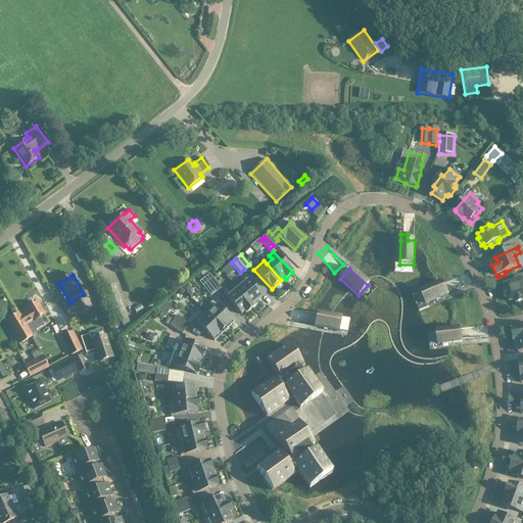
[(204,279),(216,292),(221,288),(209,275),(204,279)]
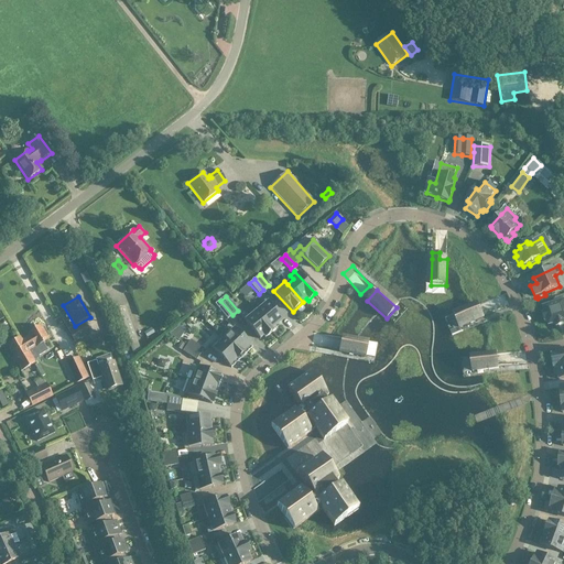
[(206,301),(199,306),(204,311),(209,306),(206,301)]
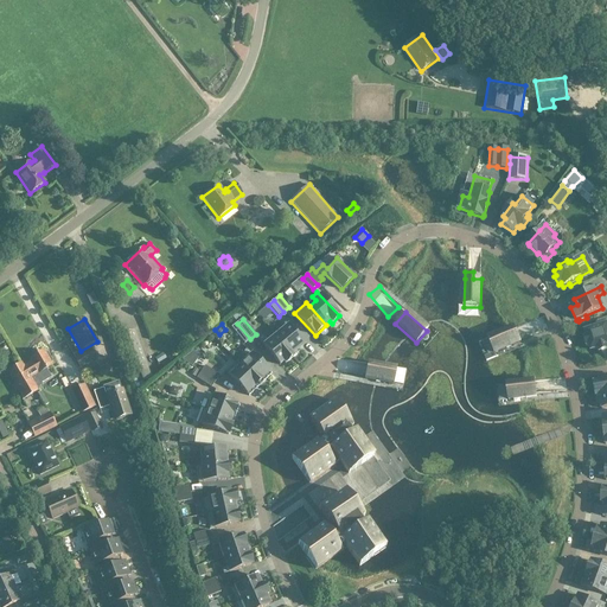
[(237,324),(231,328),(244,344),(250,339),(237,324)]
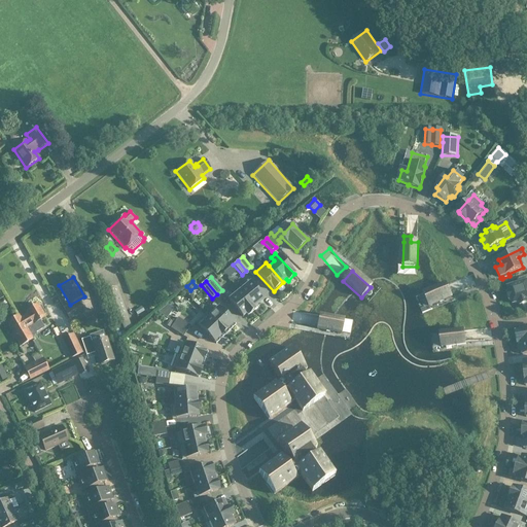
[(245,286),(239,291),(253,309),(264,301),(248,281),(243,284),(245,286)]
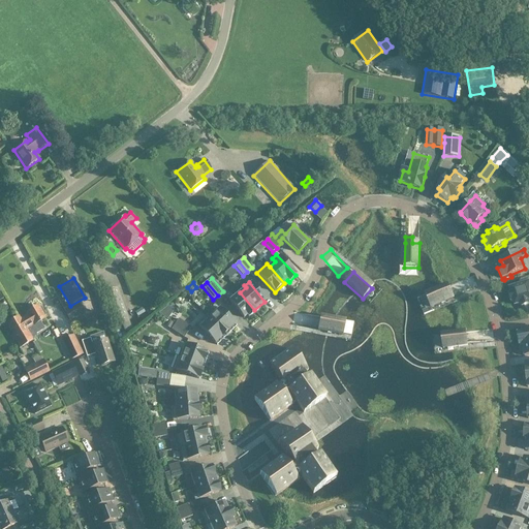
[(528,282),(510,289),(511,293),(508,294),(510,302),(514,301),(516,305),(521,304),(522,307),(528,304),(528,282)]
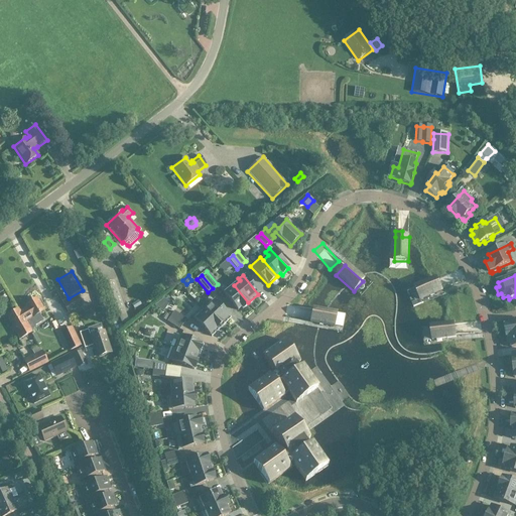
[(442,291),(437,278),(415,288),(420,300),(442,291)]
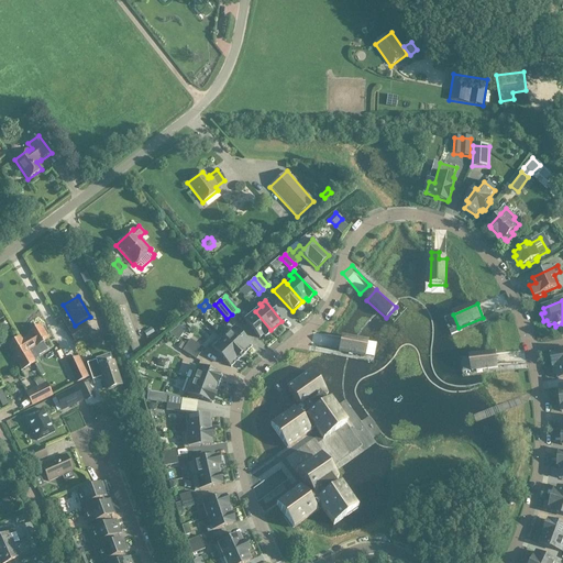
[(136,340),(125,307),(109,312),(121,345),(136,340)]
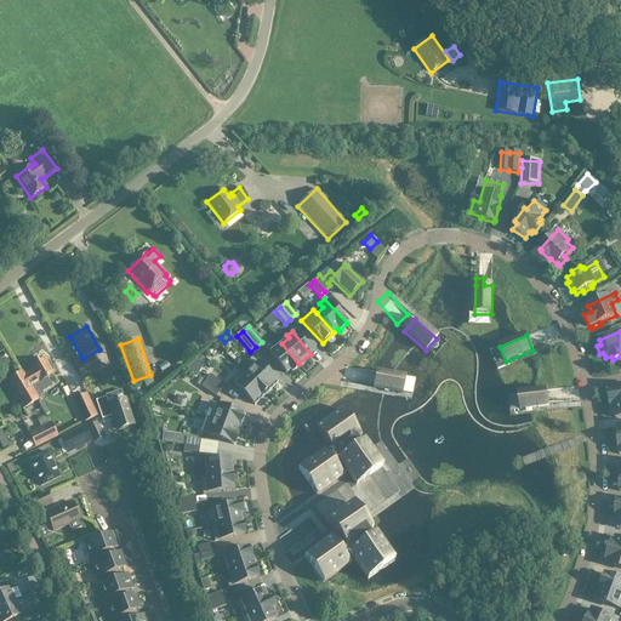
[(286,374),(298,364),(281,343),(274,349),(272,346),(266,349),(286,374)]
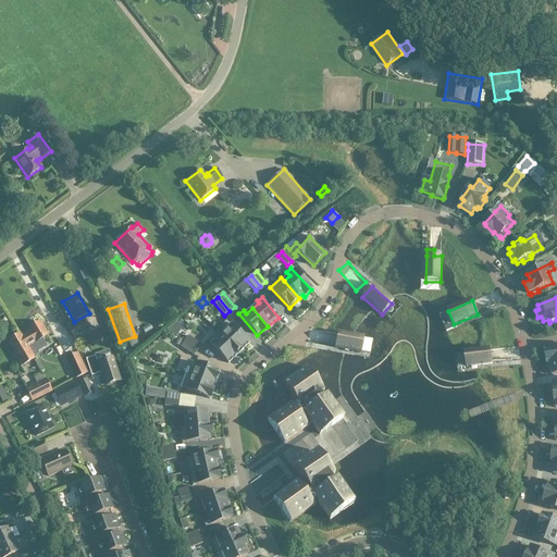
[(84,321),(76,325),(71,327),(69,330),(74,338),(89,330),(84,321)]
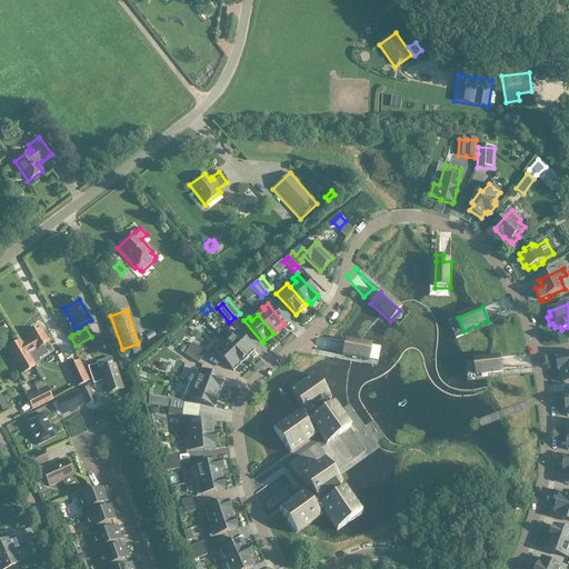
[(227,331),(229,335),(222,340),(226,343),(226,342),(243,361),(255,351),(231,328),(227,331)]
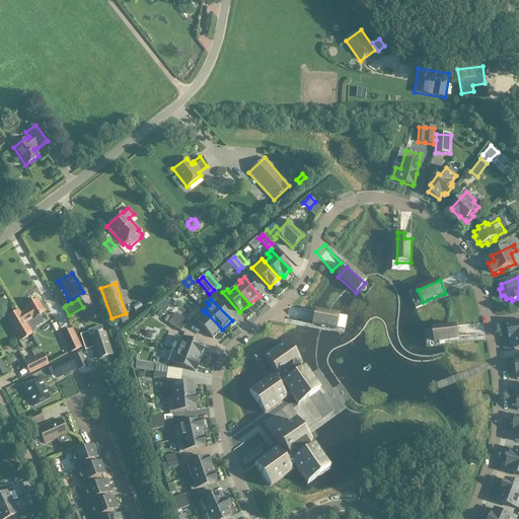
[(19,314),(26,326),(45,315),(36,301),(26,307),(27,309),(19,314)]
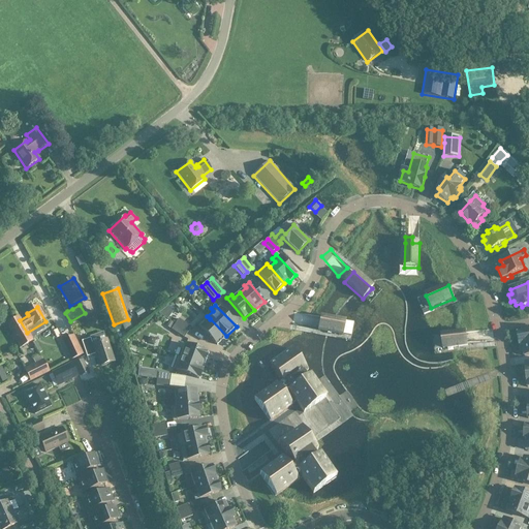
[(158,314),(164,318),(167,313),(162,310),(158,314)]
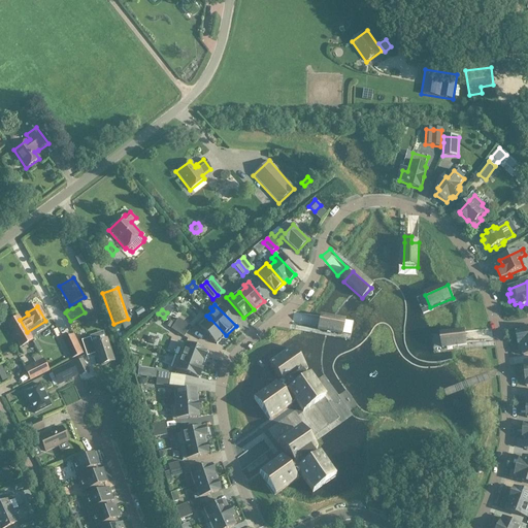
[(318,330),(341,335),(344,321),(320,317),(318,330)]
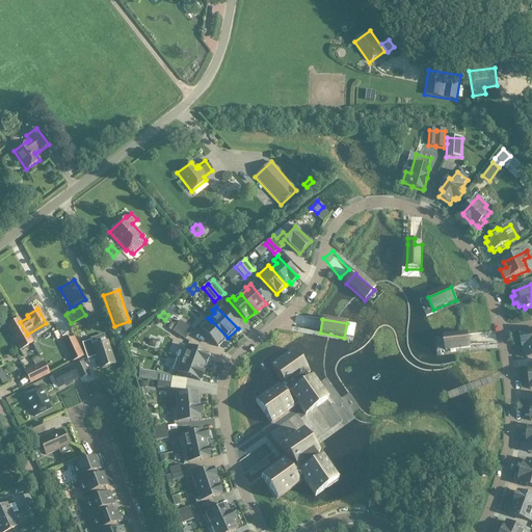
[(27,335),(20,322),(19,320),(8,326),(14,337),(10,338),(14,343),(17,341),(22,349),(32,343),(27,335)]
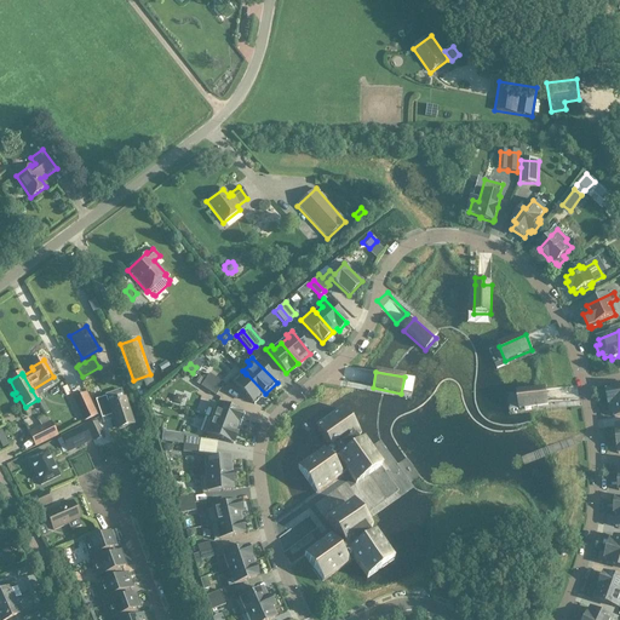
[(235,375),(230,380),(254,405),(265,394),(246,373),(246,374),(239,380),(235,375)]
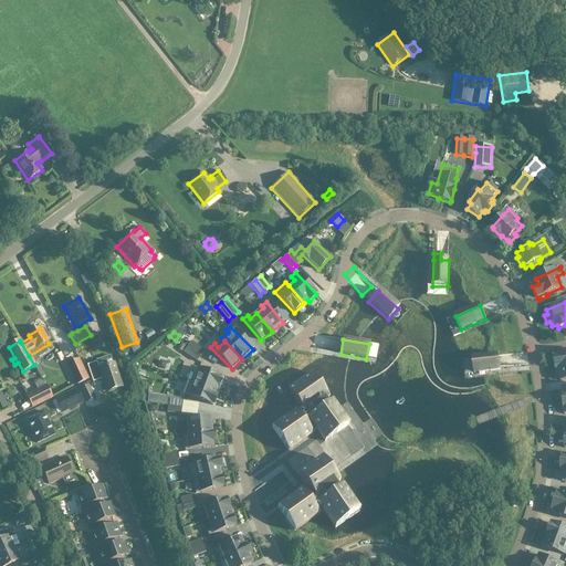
[(188,347),(201,356),(206,350),(192,342),(188,347)]
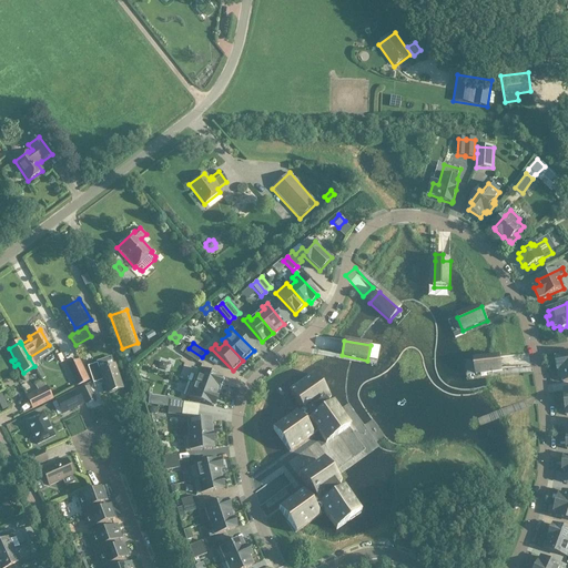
[(199,363),(202,357),(189,348),(185,354),(199,363)]
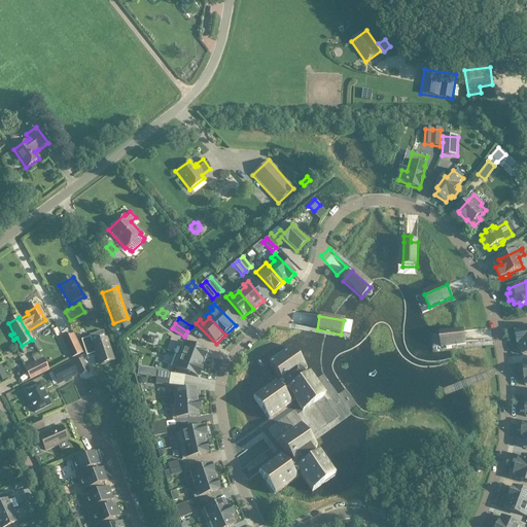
[(526,329),(516,332),(518,344),(520,344),(526,342),(526,329)]
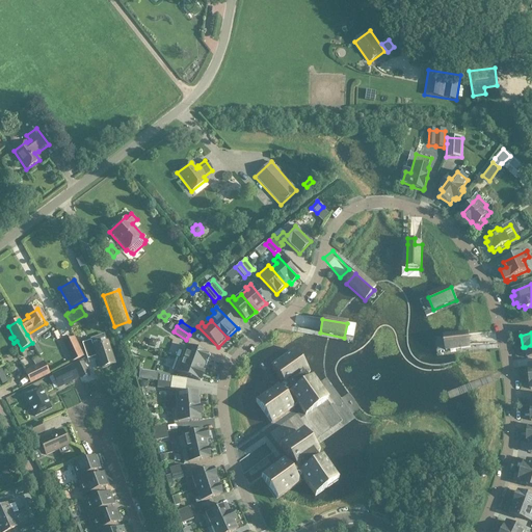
[(446,351),(471,348),(469,334),(444,337),(446,351)]
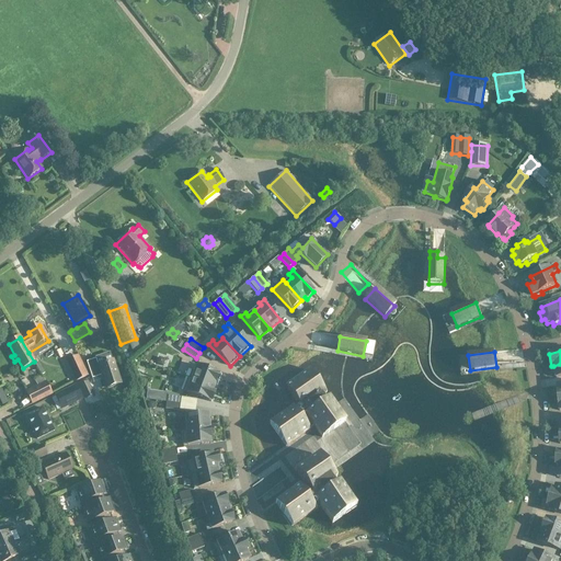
[(66,362),(76,381),(88,376),(78,356),(66,362)]
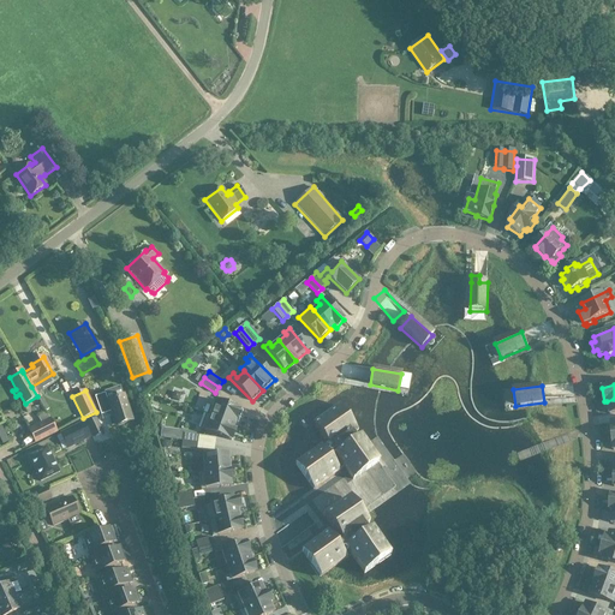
[(105,394),(95,398),(101,416),(111,412),(115,427),(132,421),(124,395),(107,401),(105,394)]
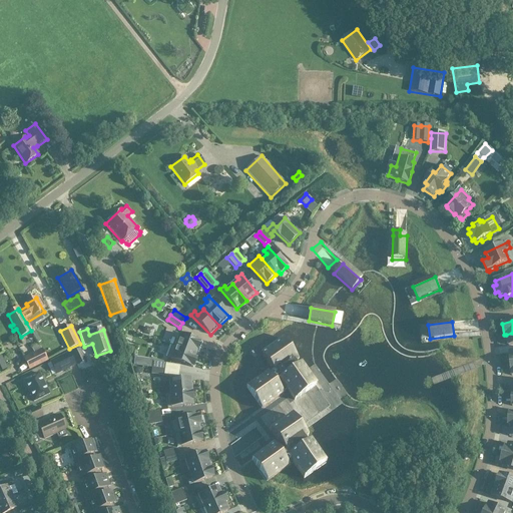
[(175,339),(172,346),(172,347),(197,356),(202,344),(174,333),(172,338),(175,339)]
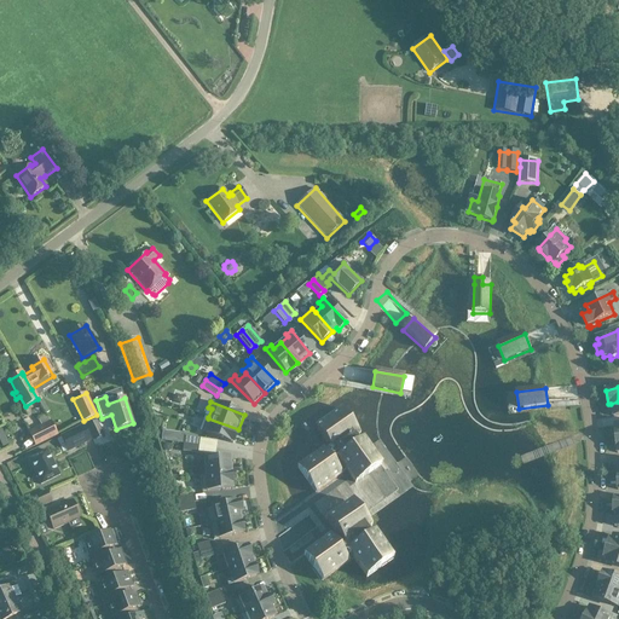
[(353,560),(366,578),(392,560),(362,516),(398,490),(381,466),(341,409),(316,427),(329,446),(298,468),(316,493),(305,501),(322,526),(283,553),(288,567),(304,555),(322,582),(353,560)]
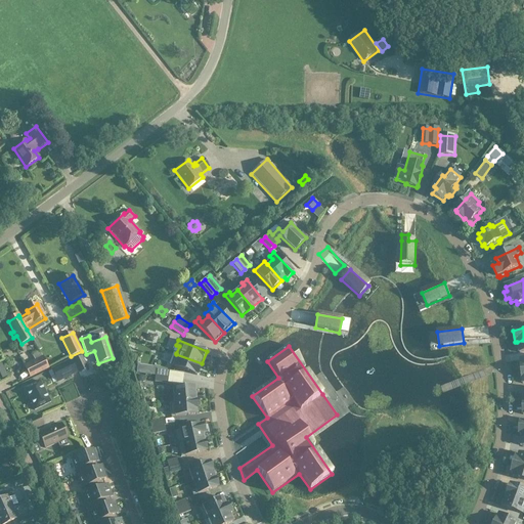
[(176,353),(175,353),(171,365),(197,376),(202,363),(176,354),(176,353)]
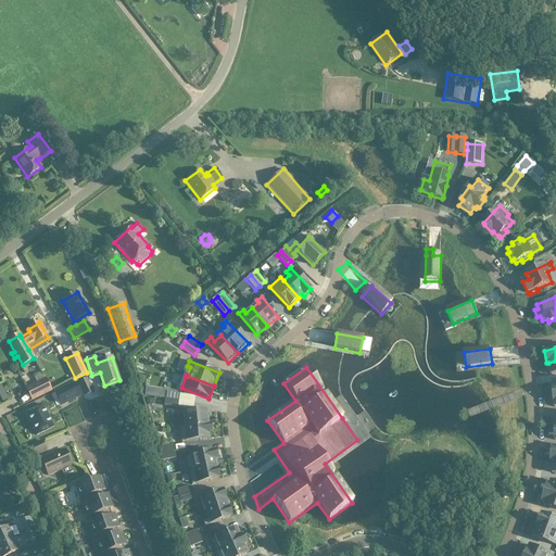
[(32,401),(51,391),(46,379),(26,389),(32,401)]
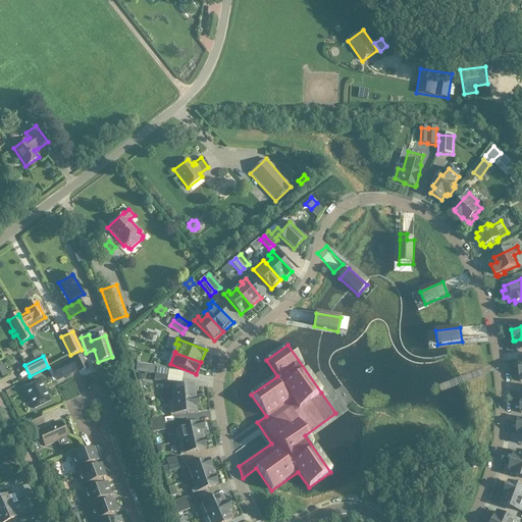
[(82,356),(73,360),(80,371),(87,368),(82,356)]
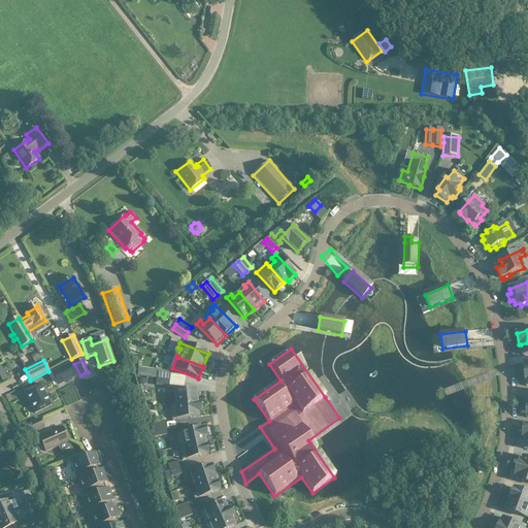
[(77,375),(71,363),(57,370),(52,372),(58,385),(63,383),(77,375)]
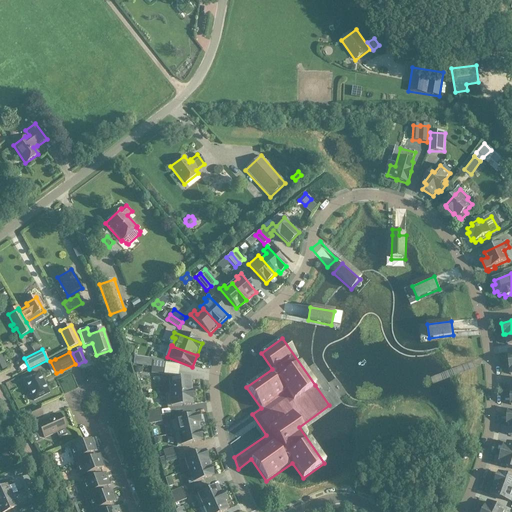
[(329,403),(337,397),(334,393),(342,388),(332,373),(325,378),(330,384),(328,385),(330,388),(323,393),(329,403)]
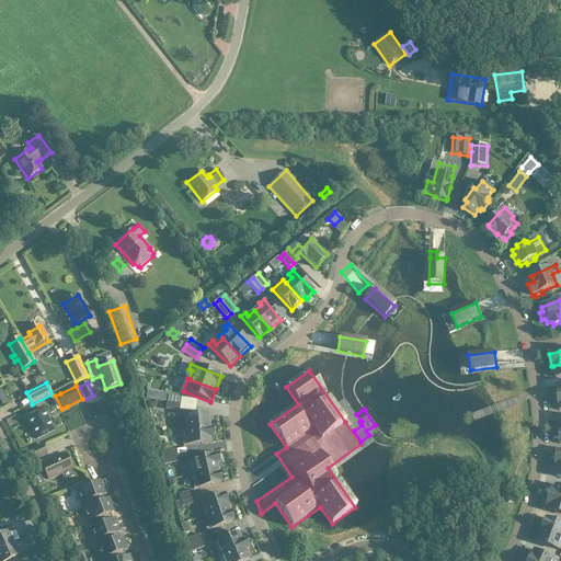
[(46,411),(30,418),(39,438),(56,432),(46,411)]
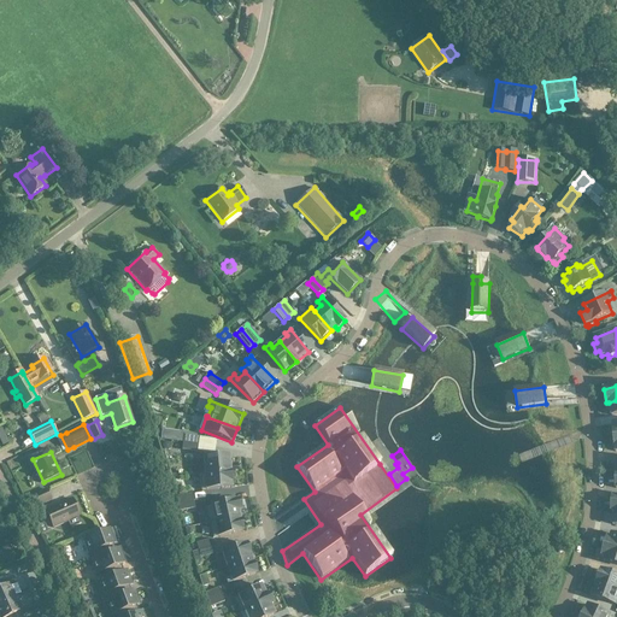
[(204,459),(205,474),(205,475),(230,472),(229,457),(204,459)]
